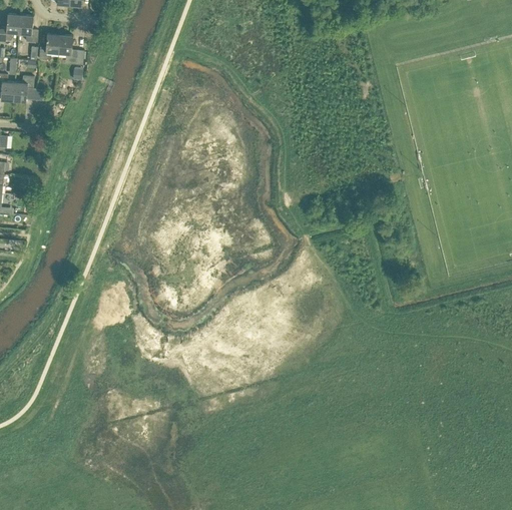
[(11,34),(18,34),(19,16),(6,15),(5,29),(0,28),(0,40),(10,41),(11,34)]
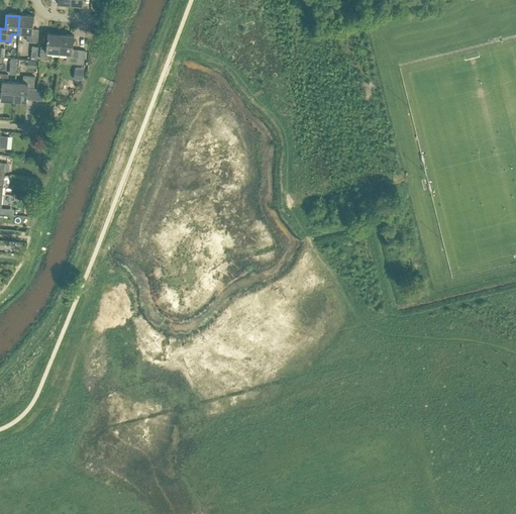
[(25,42),(36,43),(37,32),(31,31),(33,17),(19,16),(18,34),(26,35),(25,42)]
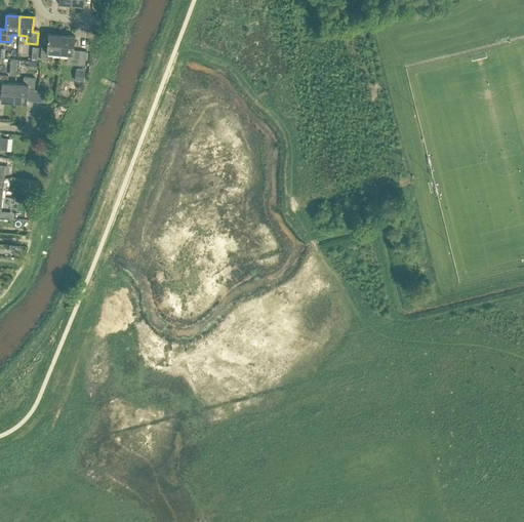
[(59,55),(61,37),(48,36),(47,49),(41,49),(40,62),(51,63),(52,55),(59,55)]
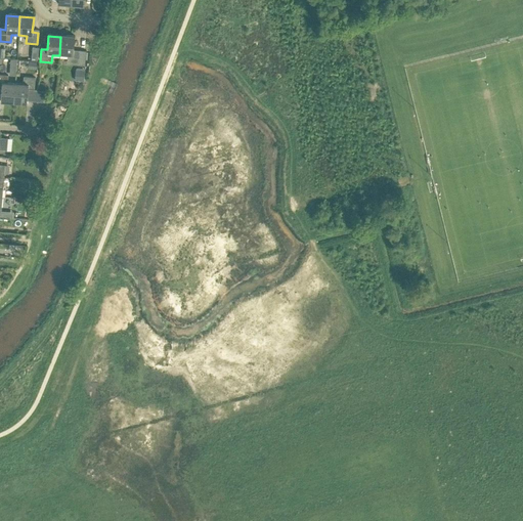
[(80,68),(84,68),(85,53),(73,52),(75,38),(60,37),(59,55),(67,56),(67,64),(80,66),(80,68)]
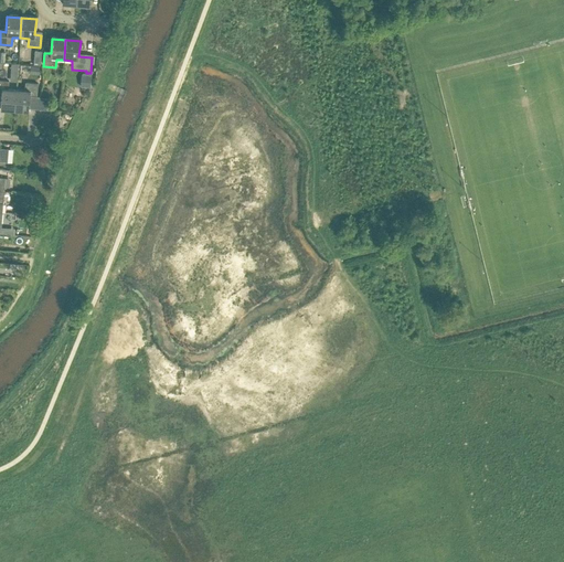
[(87,89),(89,89),(91,78),(81,77),(81,89),(87,89)]
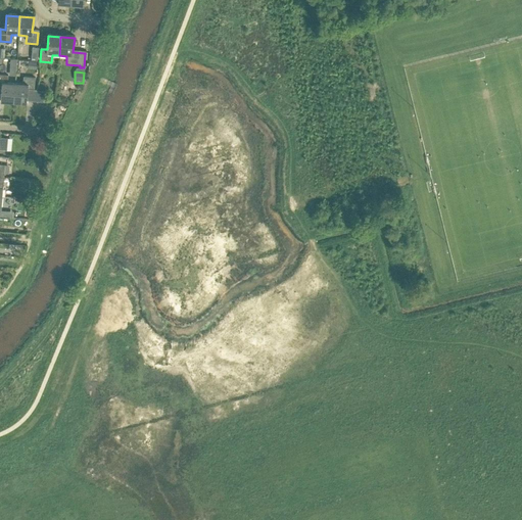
[(0,102),(12,104),(14,85),(7,85),(8,77),(0,76),(0,89),(0,102)]
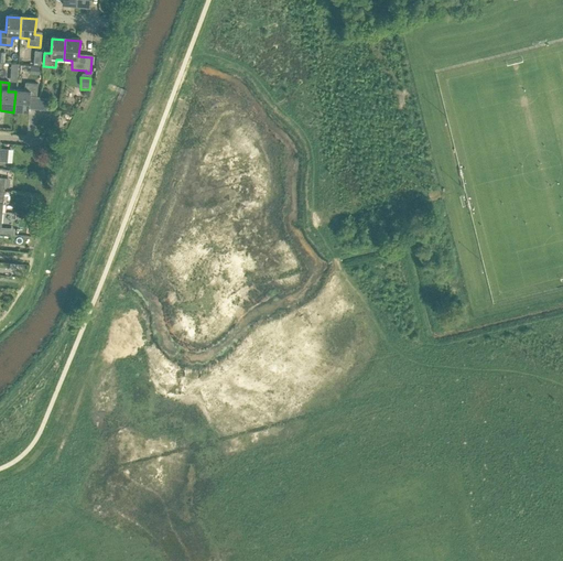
[(13,112),(28,114),(29,98),(35,98),(36,85),(25,85),(24,93),(15,92),(13,112)]
